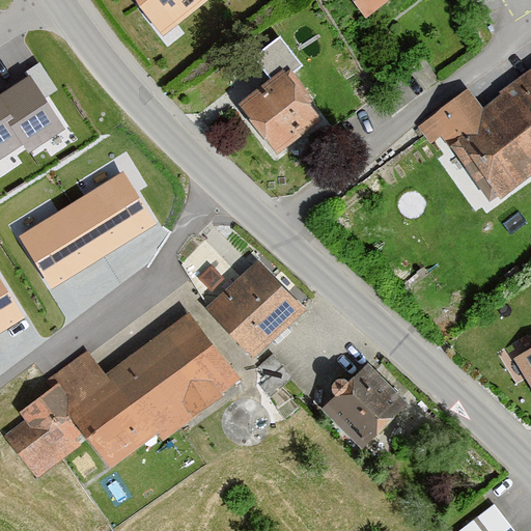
[(201,0),(134,0),(141,14),(163,36),(201,0)]
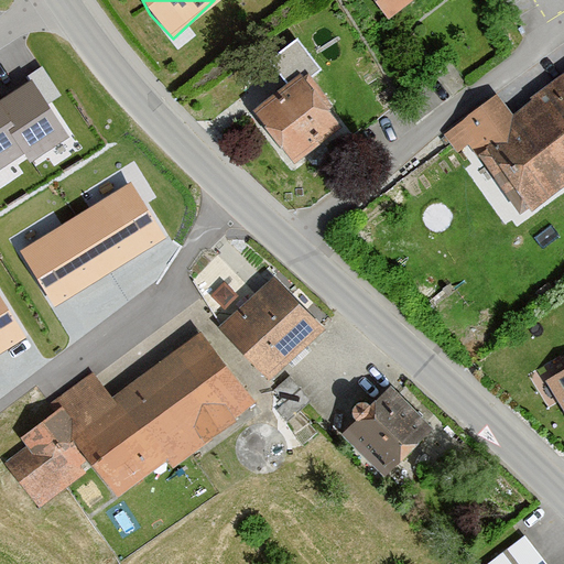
[(371,0),(387,21),(414,0),(371,0)]
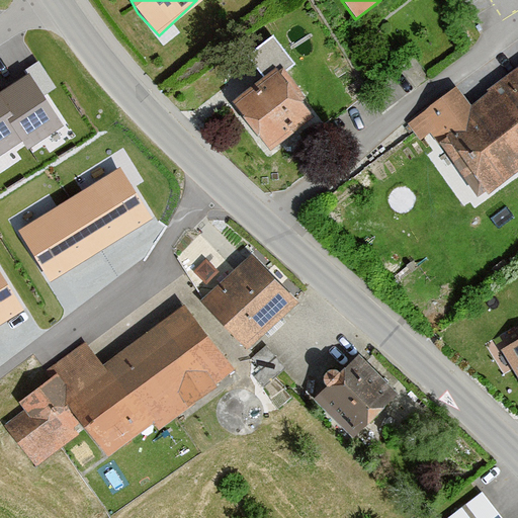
[(293,69),(272,41),(247,61),(267,88),(283,76),(293,69)]
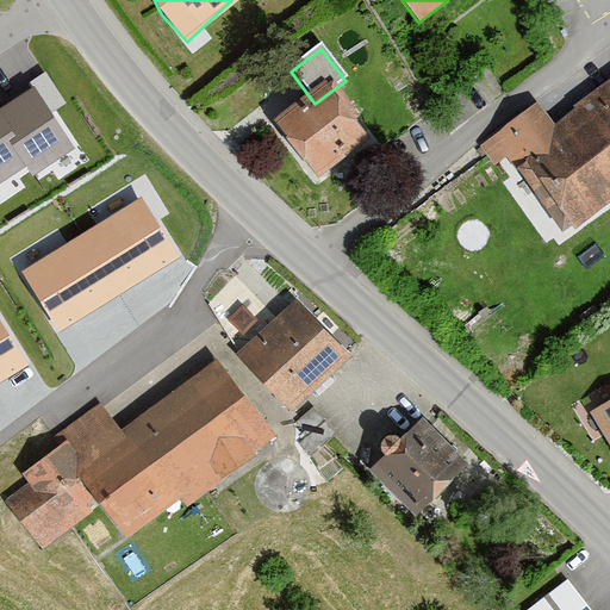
[(537,100),(479,144),(496,167),(505,160),(561,234),(609,197),(609,88),(558,128),(537,100)]
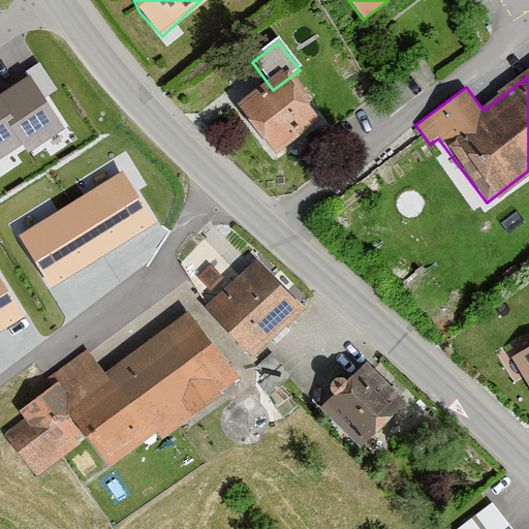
[(273,90),(242,112),(273,154),(320,119),(289,78),(273,90)]
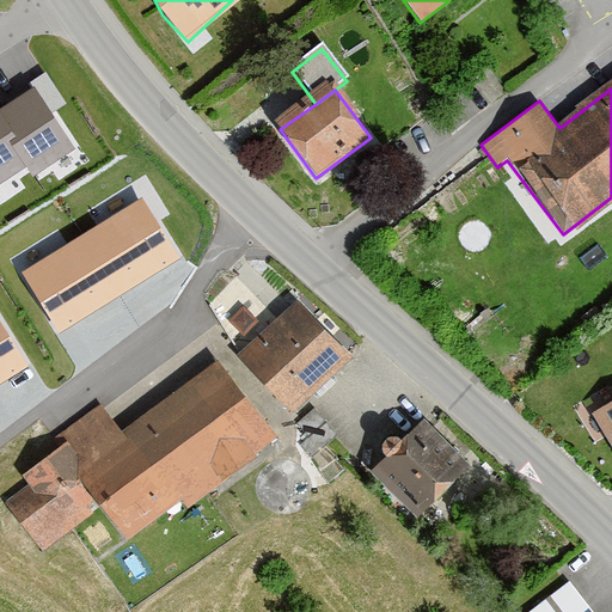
[(0,183),(25,166),(32,177),(74,150),(36,91),(0,115),(0,183)]
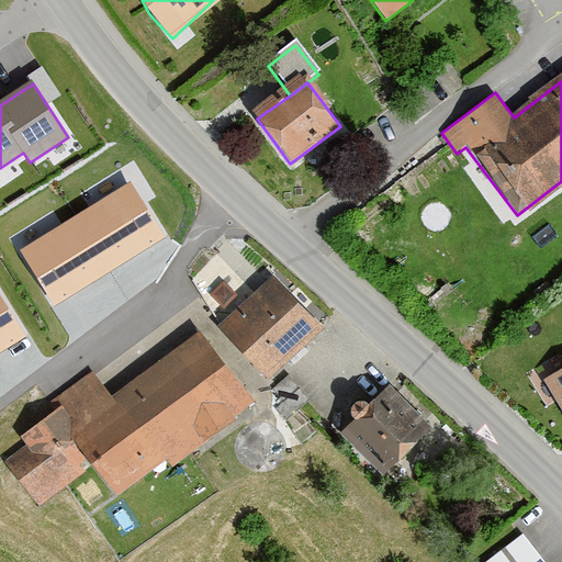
[(130,181),(18,249),(53,306),(165,238),(130,181)]
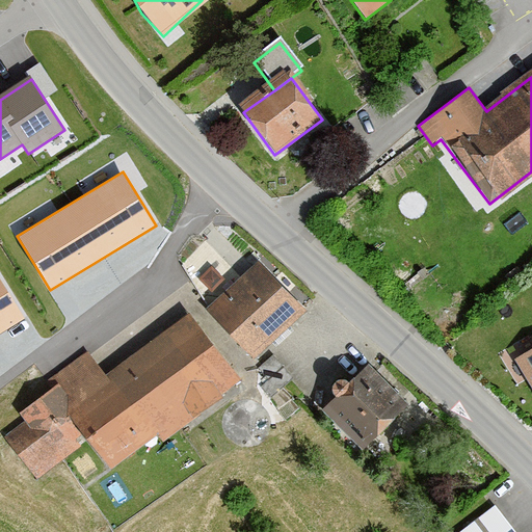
[(259,259),(206,308),(251,356),(304,309),(259,259)]
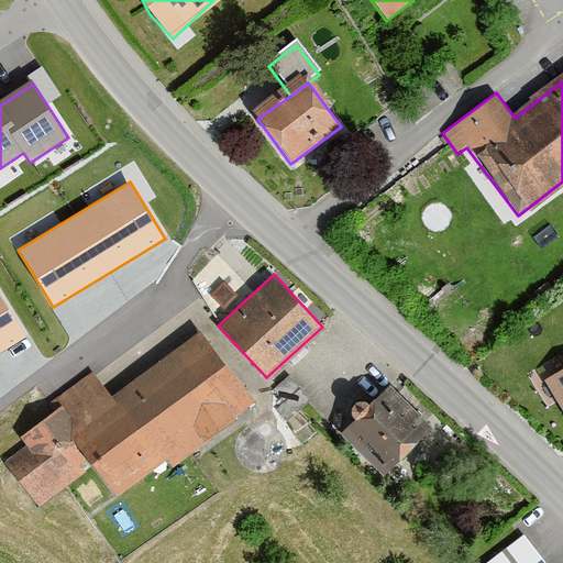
[(0,297),(0,353),(25,339),(0,297)]
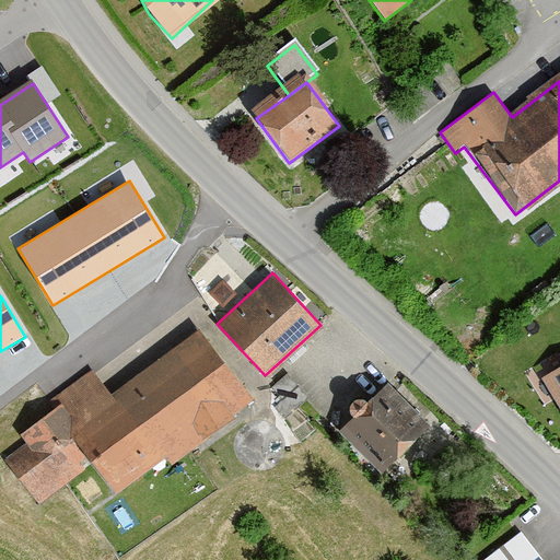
[(28,446),(7,464),(36,503),(92,462),(116,493),(167,455),(172,462),(254,401),(197,326),(111,391),(93,366),(45,403),(51,411),(20,434),(28,446)]
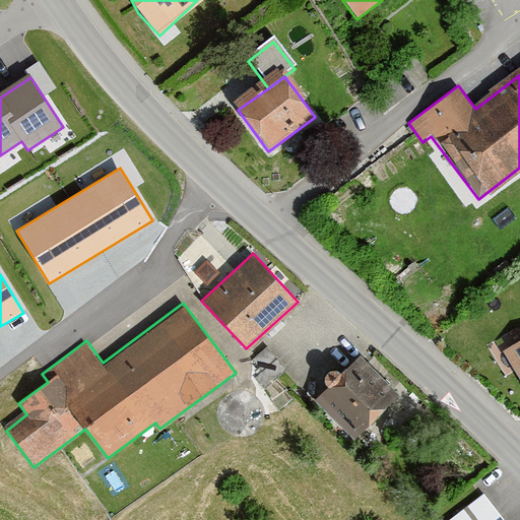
[(519,343),(508,351),(519,370),(519,343)]
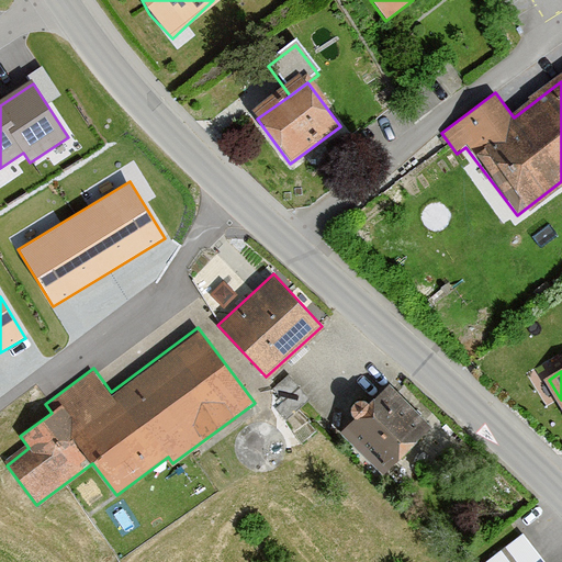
[(424,431),(382,389),(339,429),(382,472),(424,431)]
